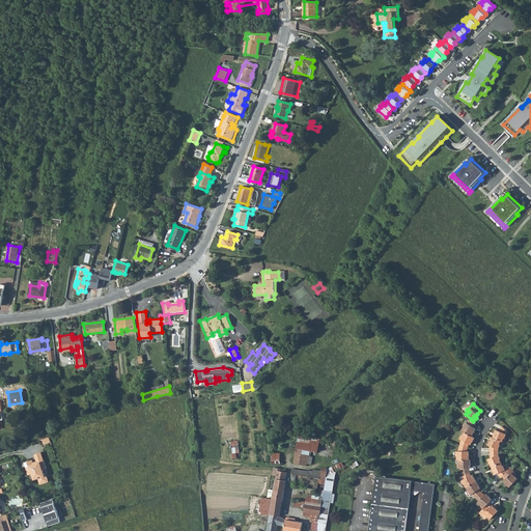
[(473,421),(471,419),(467,423),(465,422),(462,426),(464,427),(462,430),(465,431),(470,435),(472,431),(473,432),(475,429),(473,427),(476,424),(473,421)]
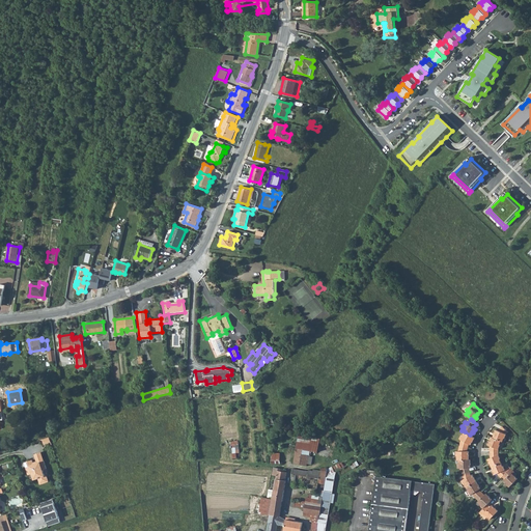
[(495,435),(494,438),(500,441),(501,441),(503,438),(505,434),(507,431),(502,425),(498,429),(498,430),(495,429),(493,434),(495,435)]
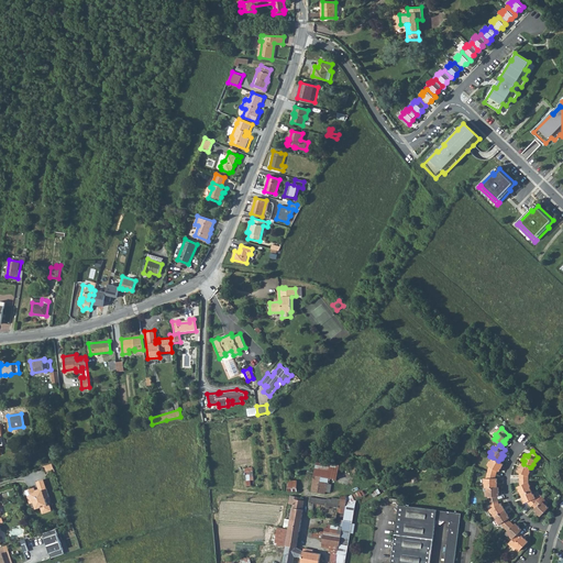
[(495,478),(496,474),(497,471),(499,471),(501,467),(499,466),(501,463),(500,462),(498,461),(493,457),(490,461),(489,461),(487,465),(489,466),(487,472),(486,478),(483,478),(483,483),(485,483),(485,487),(486,487),(495,487),(495,483),(497,483),(497,478),(495,478)]
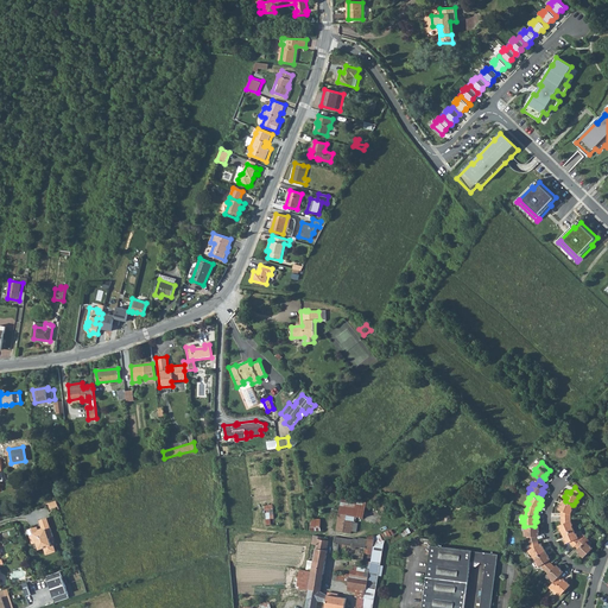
[(366,502),(348,500),(341,499),(339,513),(354,515),(363,518),(366,502)]
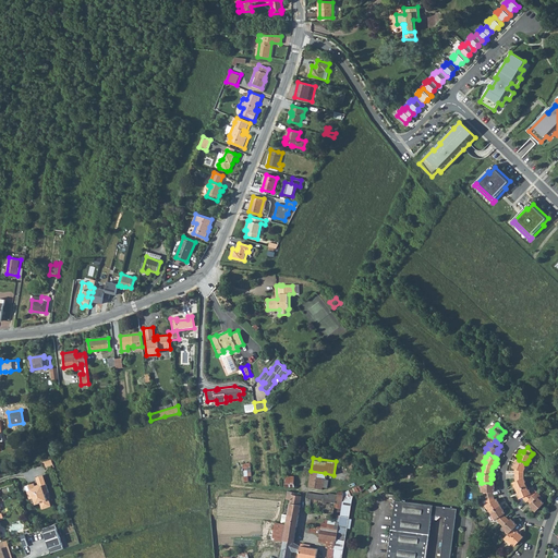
[(514,470),(514,474),(523,474),(523,472),(525,468),(523,466),(525,463),(519,460),(517,459),(516,463),(513,462),(512,468),(514,468),(514,470)]
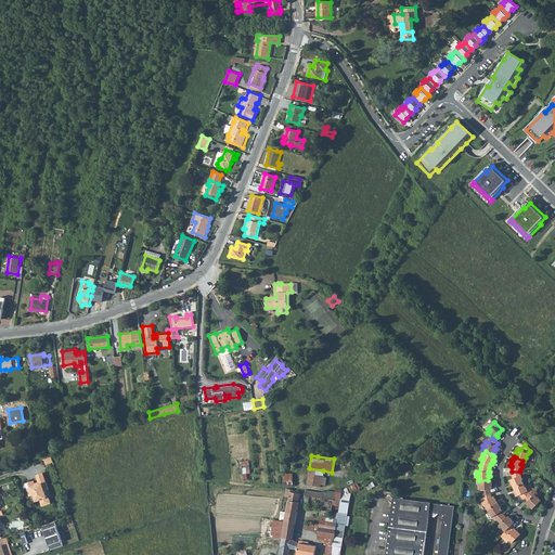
[(249,468),(249,464),(241,465),(243,478),(247,478),(246,469),(249,468)]
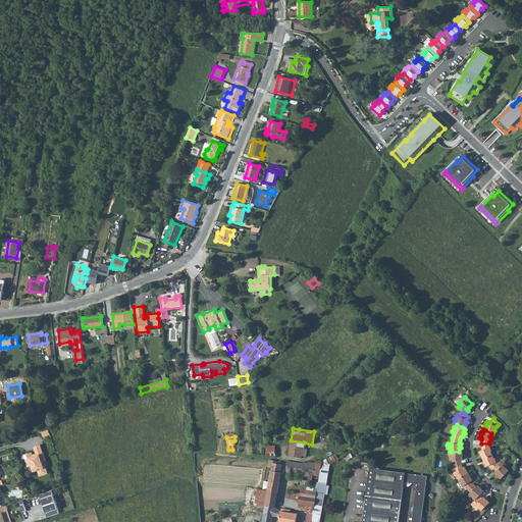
[(304,442),(291,440),(289,456),(301,458),(301,456),(306,457),(307,449),(303,449),(304,442)]
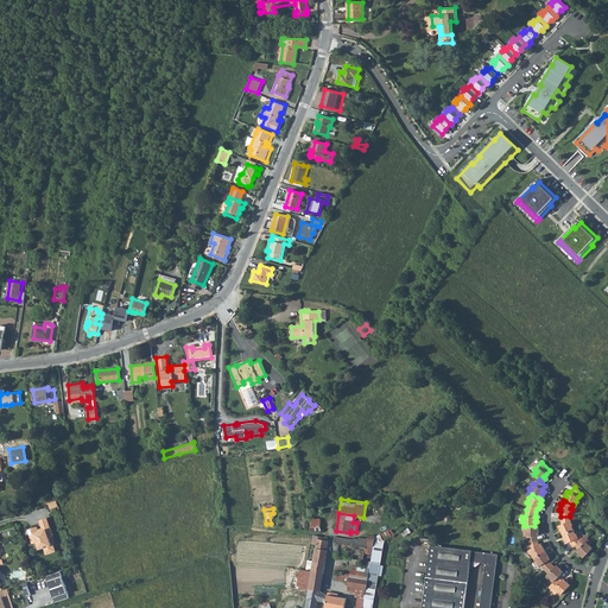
[(570,520),(570,517),(561,517),(561,523),(562,524),(558,525),(561,530),(562,530),(564,533),(574,530),(571,525),(572,525),(570,520)]
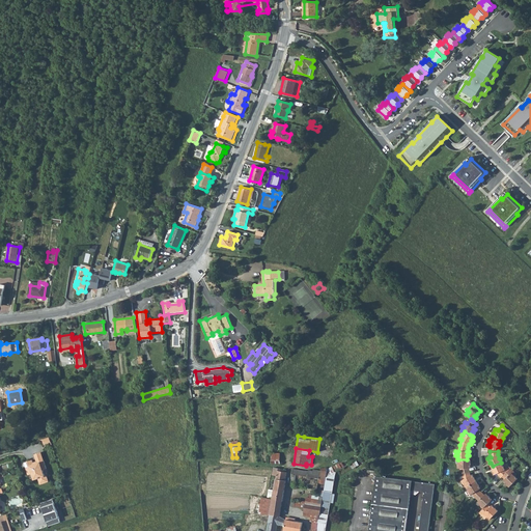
[(47,469),(40,452),(34,454),(36,462),(32,463),(32,459),(24,462),(28,474),(31,473),(33,479),(37,478),(39,484),(48,481),(47,476),(44,475),(43,470),(47,469)]
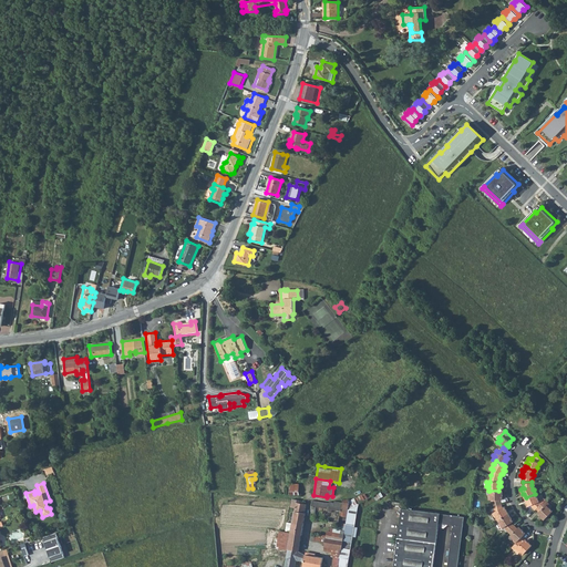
[(299,484),(295,484),(289,483),(289,494),(298,495),(299,484)]
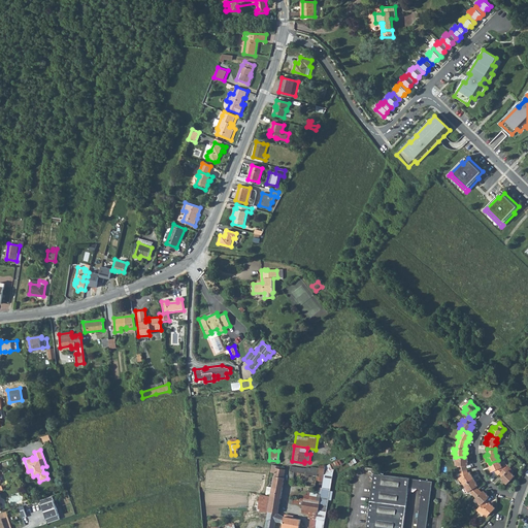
[(464,457),(456,457),(456,461),(455,461),(455,465),(457,465),(459,470),(467,468),(466,465),(467,464),(467,461),(465,461),(465,457),(464,457)]
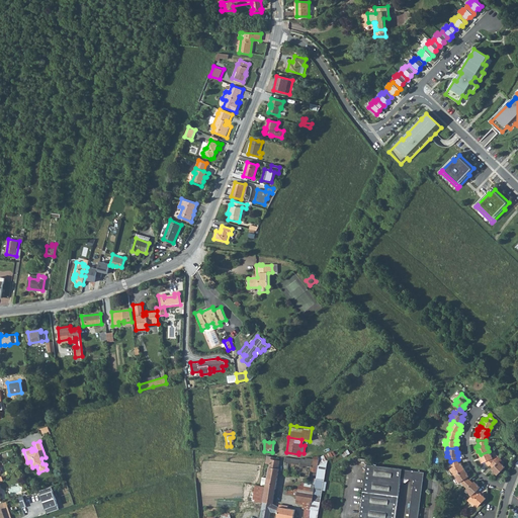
[(490,465),(495,460),(493,458),(491,454),(490,454),(489,451),(481,454),(482,458),(481,458),(482,462),(485,461),(486,462),(489,465),(490,465)]
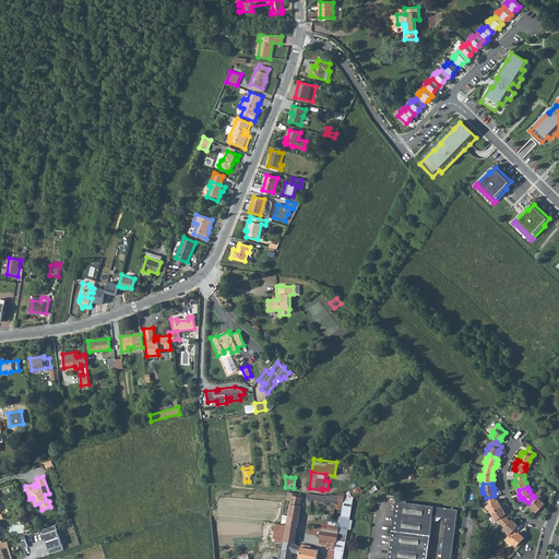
[(370,494),(367,488),(356,495),(359,500),(370,494)]
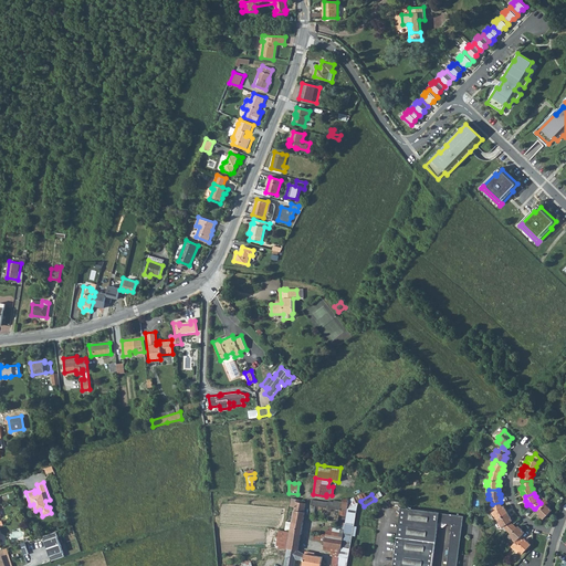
[(294,506),(292,522),(303,524),(305,512),(304,512),(305,503),(299,502),(299,500),(292,499),(291,505),(294,506)]
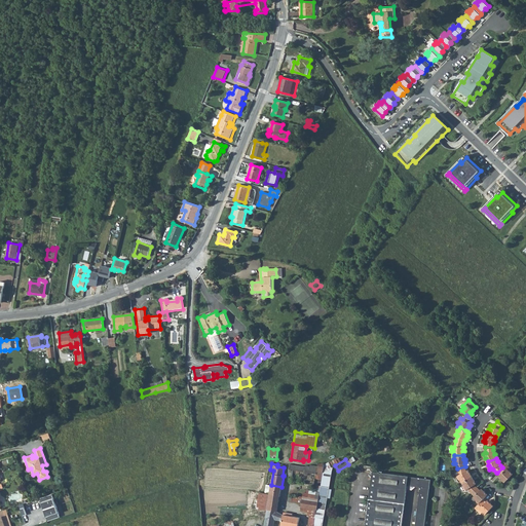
[(318,463),(317,466),(316,474),(324,475),(324,473),(325,463),(318,463)]
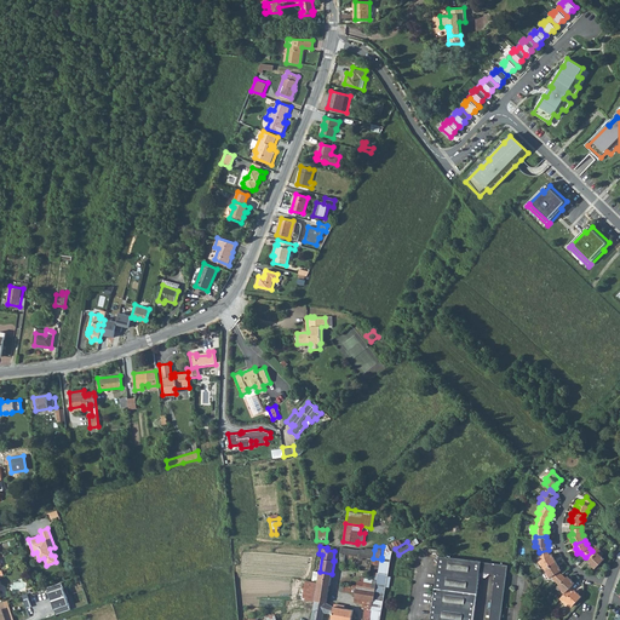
[(591,564),(595,568),(604,558),(601,556),(603,554),(596,546),(592,551),(586,557),(590,560),(592,563),(591,564)]
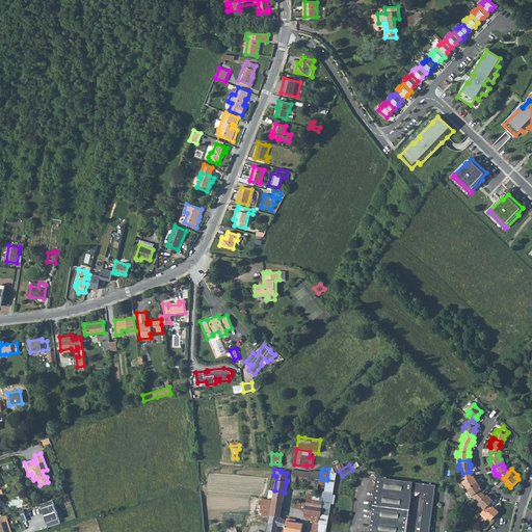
[(312,478),(320,479),(321,472),(314,471),(314,472),(309,471),(309,473),(293,470),(291,477),(292,478),(291,484),(295,485),(297,476),(300,476),(299,479),(311,481),(312,478)]
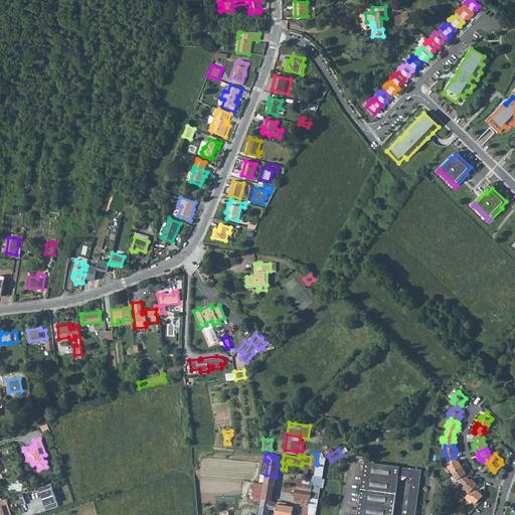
[(315,514),(317,506),(326,457),(317,463),(317,465),(316,469),(314,479),(312,491),(310,503),(309,503),(308,507),(306,514),(315,514)]
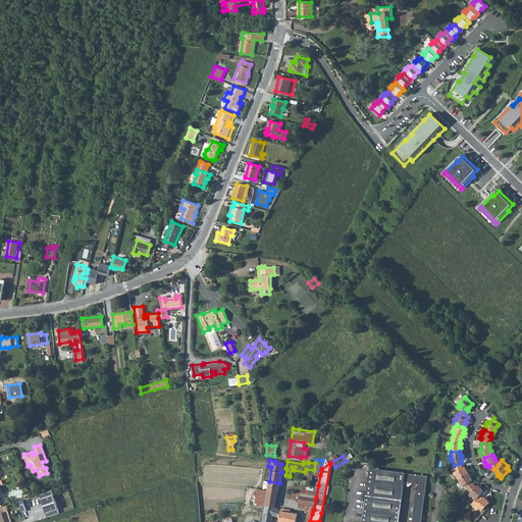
[(462,463),(454,465),(455,471),(453,472),(455,476),(457,475),(458,479),(466,474),(465,471),(466,470),(464,466),(462,467),(462,463)]
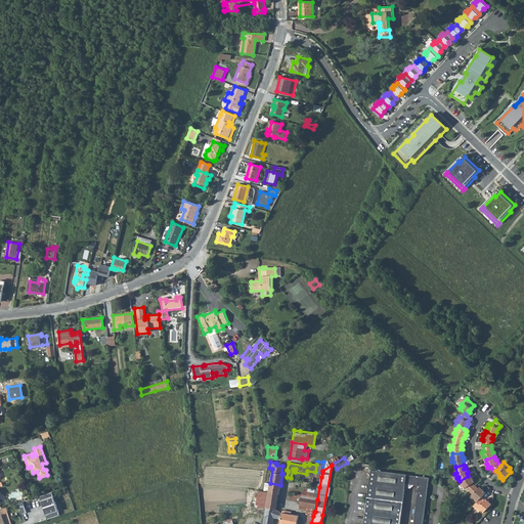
[(406,474),(372,470),(368,486),(364,523),(400,523),(405,483),(418,484),(415,513),(412,523),(422,523),(424,513),(428,477),(406,474)]
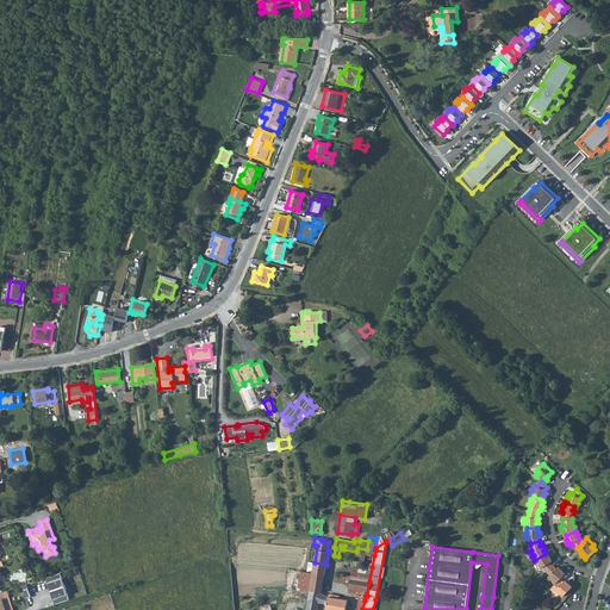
[(545,554),(535,560),(537,564),(536,565),(540,568),(542,567),(547,572),(553,565),(551,562),(552,560),(549,556),(547,558),(545,554)]
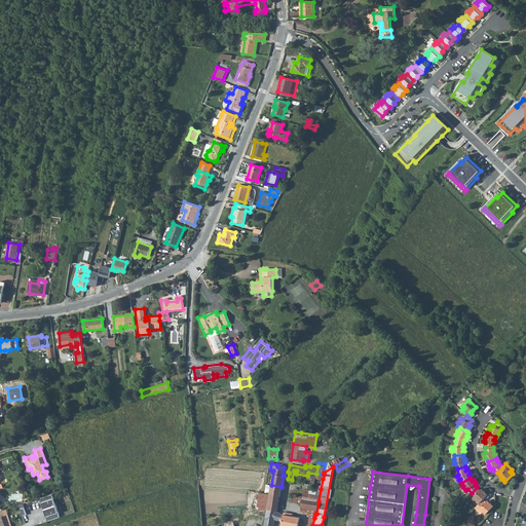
[(279,496),(282,487),(271,485),(266,484),(265,493),(270,494),(279,496)]
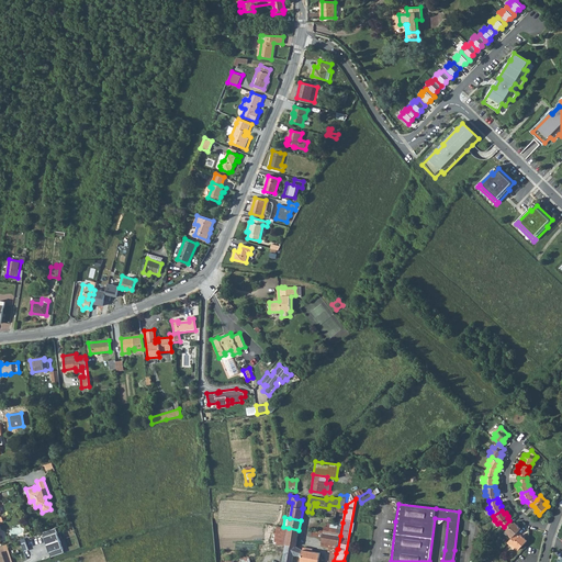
[(513,524),(509,520),(504,527),(506,530),(505,531),(508,534),(507,535),(510,538),(516,532),(520,528),(517,525),(516,527),(513,524)]
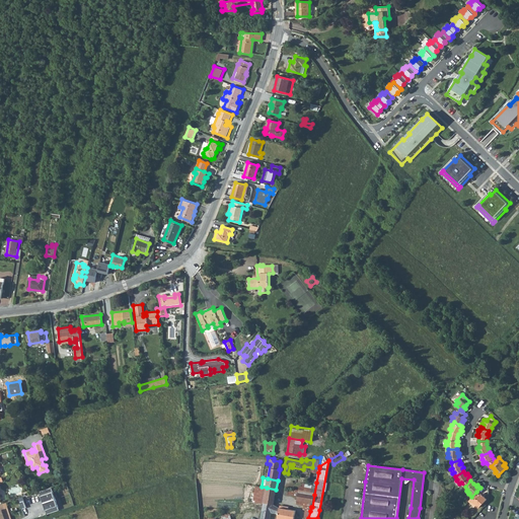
[(300,487),(299,492),(314,495),(316,483),(312,482),(311,486),(304,484),(303,488),(300,487)]
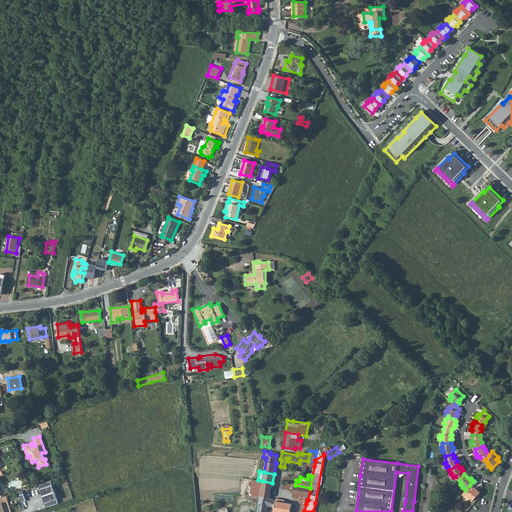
[(250,494),(260,496),(263,481),(258,480),(253,479),(250,494)]
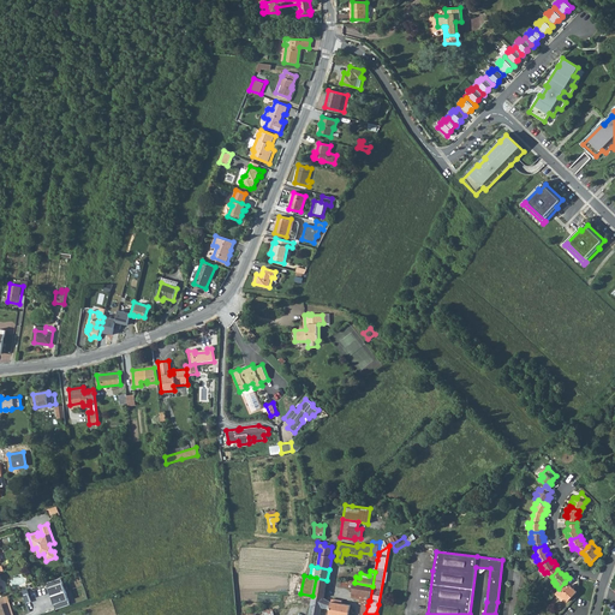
[(323,598),(327,580),(316,578),(312,596),(311,604),(309,614),(312,614),(318,614),(321,609),(322,609),(322,608),(330,609),(329,614),(348,614),(351,605),(341,603),(330,602),(323,598)]
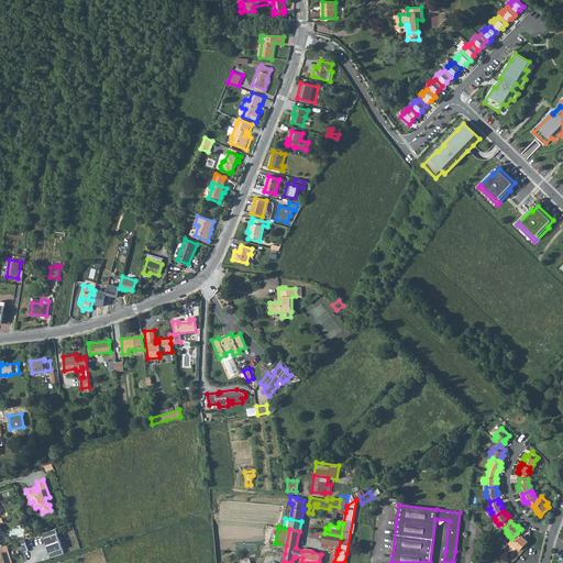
[(52,559),(64,554),(56,530),(44,534),(52,559)]
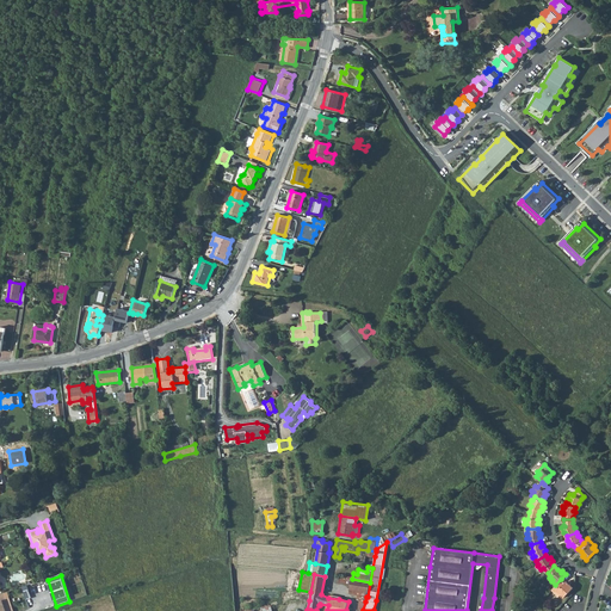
[(357,610),(358,610),(363,610),(365,602),(366,597),(368,597),(370,582),(352,579),(351,582),(350,593),(358,594),(357,599),(359,600),(357,610)]
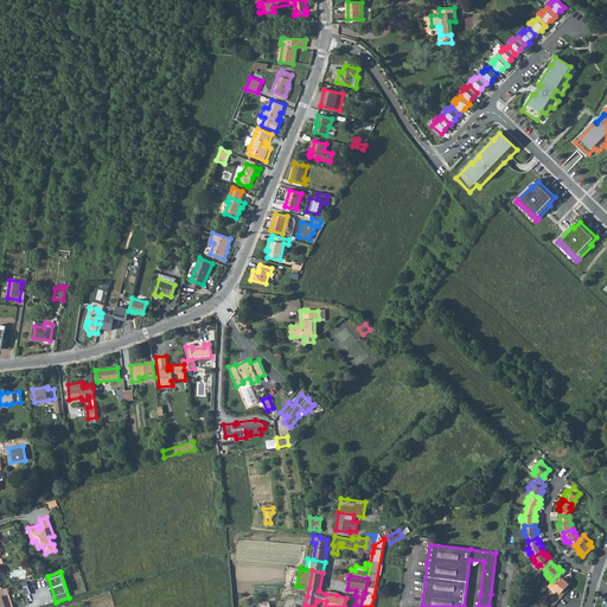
[(551,581),(548,586),(555,593),(557,590),(560,594),(569,583),(566,580),(563,582),(561,579),(557,575),(551,581)]
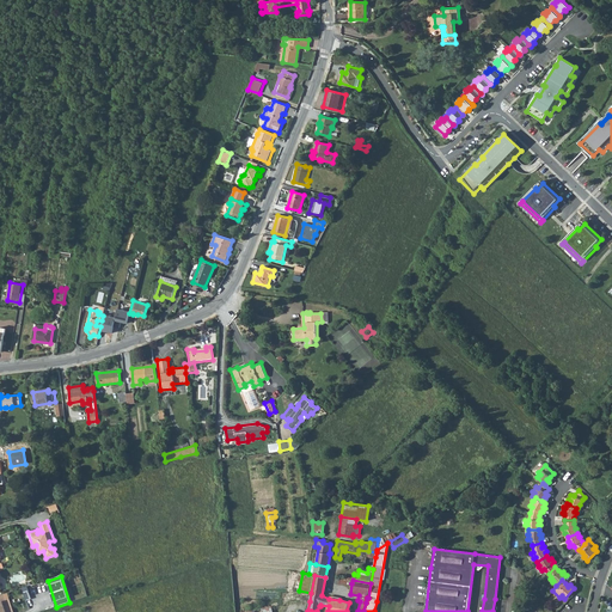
[(0,611),(13,611),(7,593),(0,594),(0,611)]
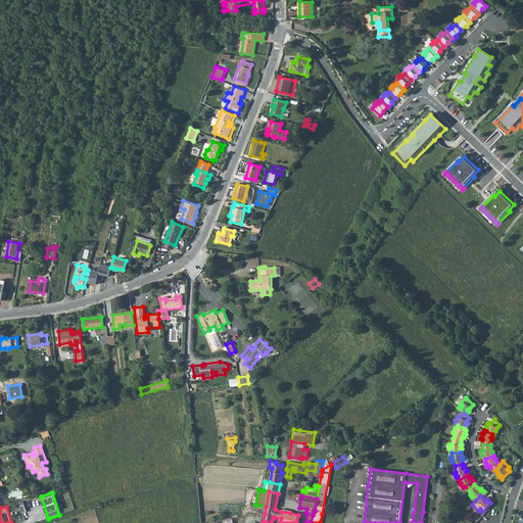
All buildings are outlined.
